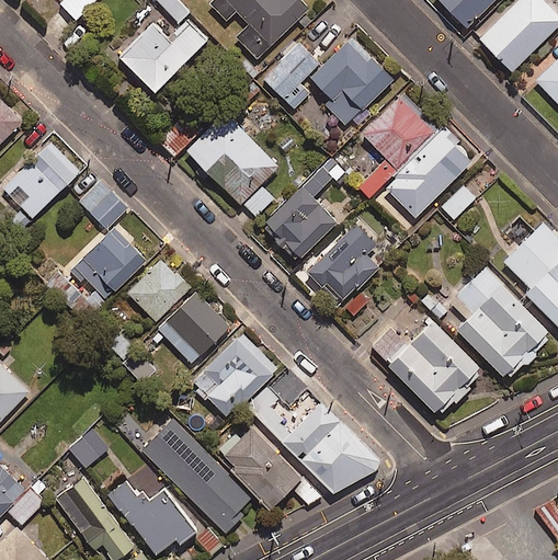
[(60,0),(58,2),(77,20),(94,0),(60,0)]
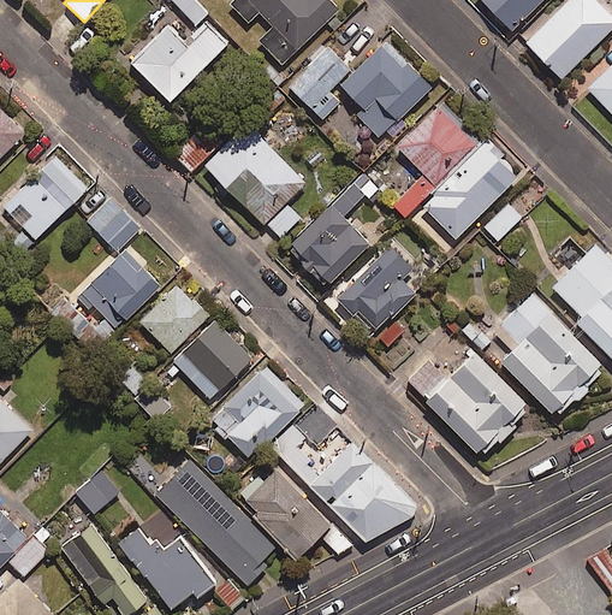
[(207,13),(194,0),(171,0),(196,24),(207,13)]
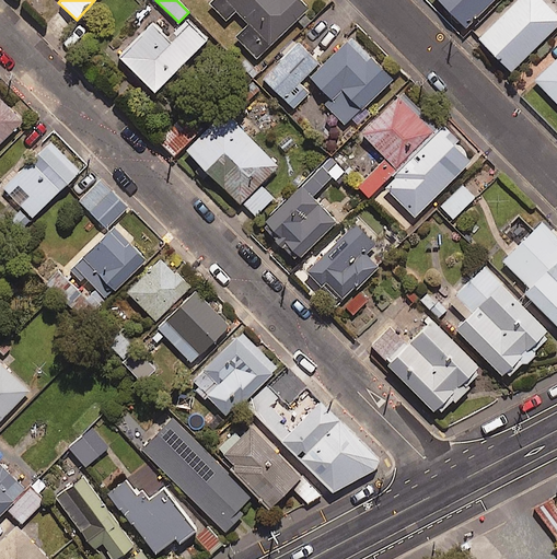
[(215,0),(210,4),(227,21),(235,11),(250,24),(235,37),(257,58),(306,8),(299,0),(215,0)]
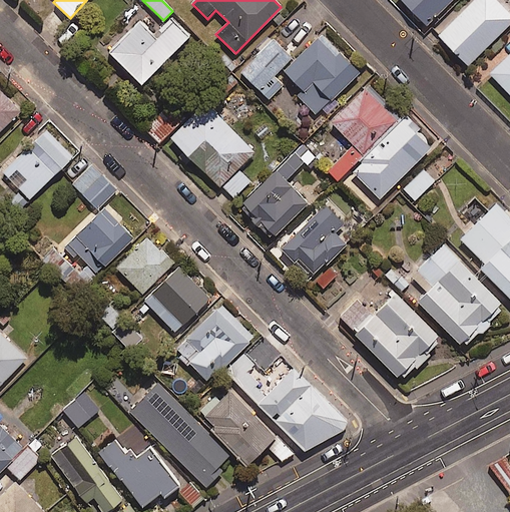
[(399,0),(426,27),(453,0),(399,0)]
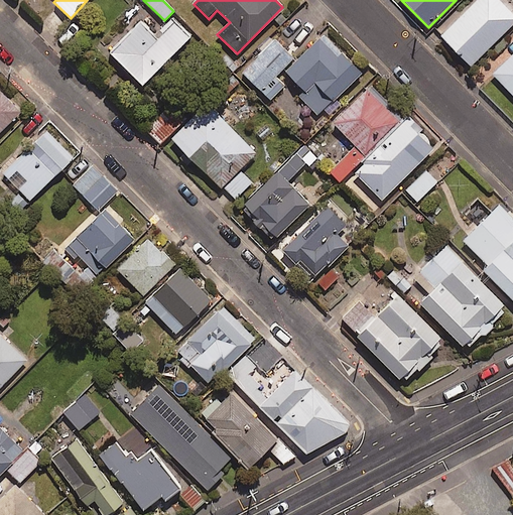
[(512,24),(512,16),(497,0),(472,0),(433,36),(466,70),(512,24)]
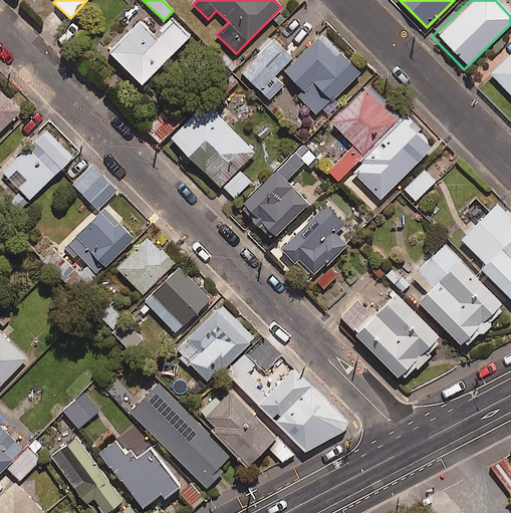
[(192,36),(175,19),(156,37),(140,21),(109,51),(143,84),(192,36)]
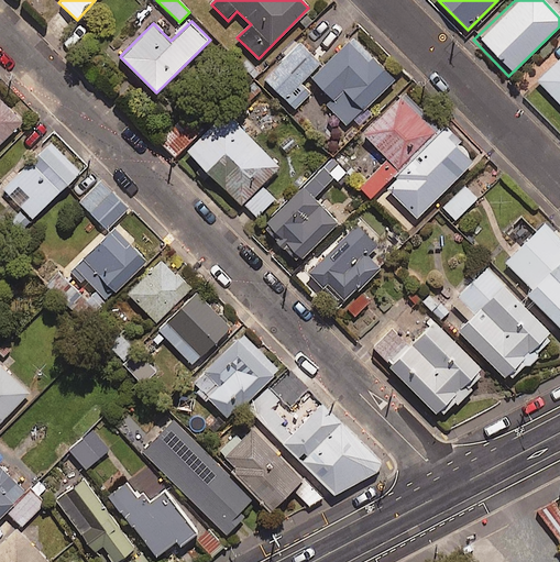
[(393,80),(352,39),(313,78),(335,100),(329,107),(348,125),(393,80)]
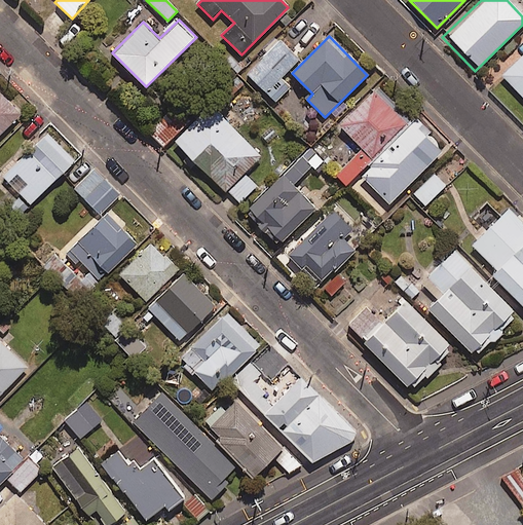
[(298,60),(279,40),(247,72),(274,101),(289,86),(279,77),(298,60)]
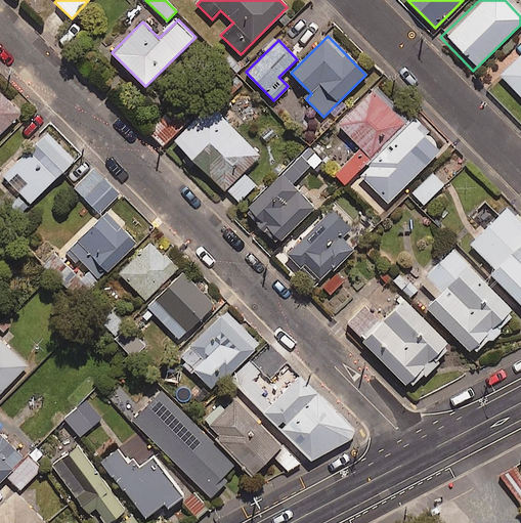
[(520,56),(497,78),(520,102),(520,56)]
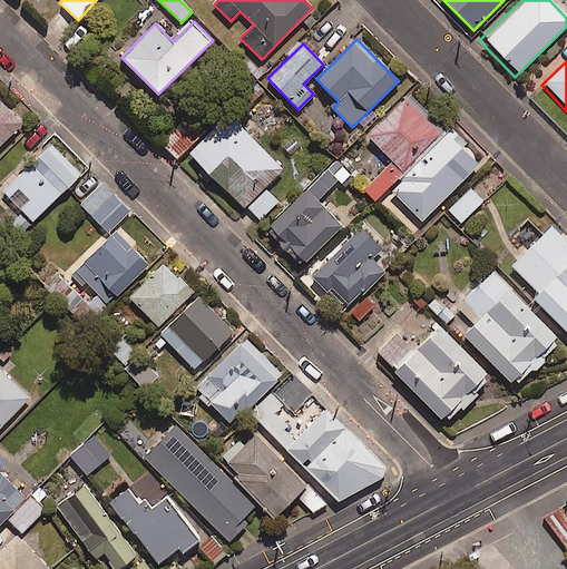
[(446,133),(410,96),(369,136),(394,162),(365,189),(375,200),(446,133)]
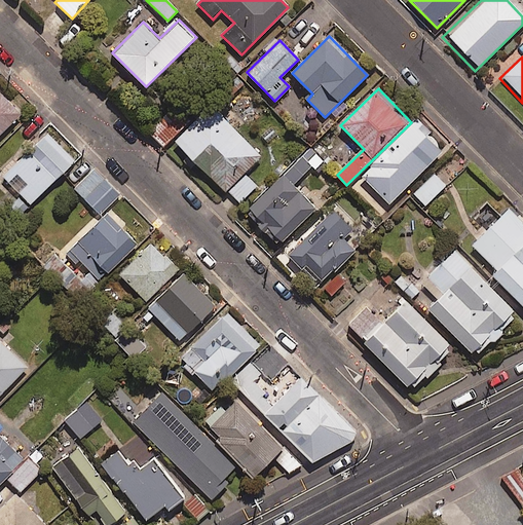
[(0,134),(21,114),(0,92),(0,134)]
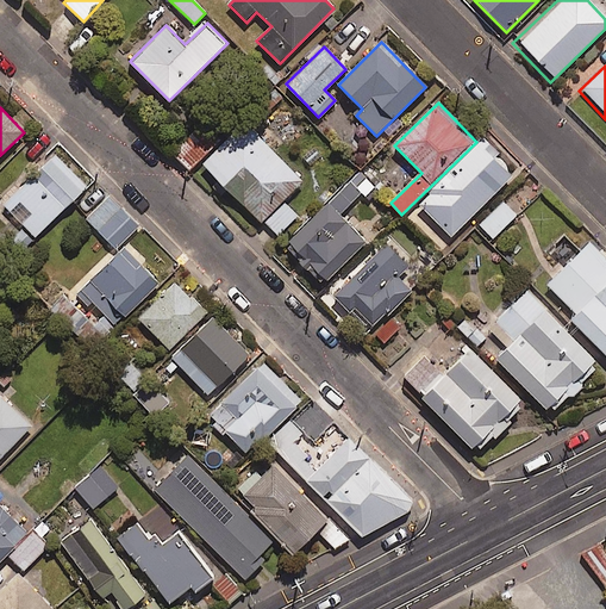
[(211,148),(199,135),(176,156),(188,169),(211,148)]
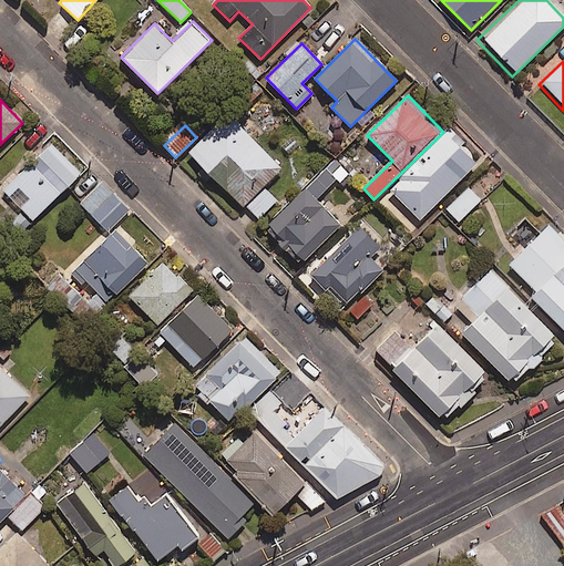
[(214,127),(188,153),(201,164),(194,171),(206,183),(213,176),(256,219),(276,198),(264,186),(282,168),(247,134),(234,147),(214,127)]
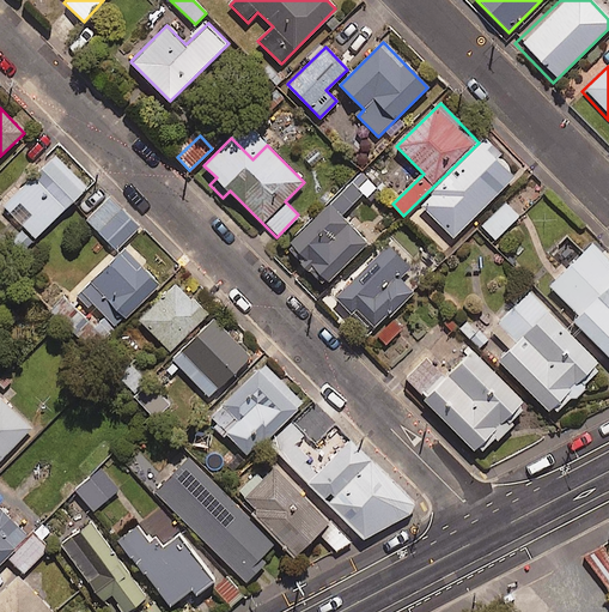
[(516,175),(483,143),(421,205),(454,238),(516,175)]
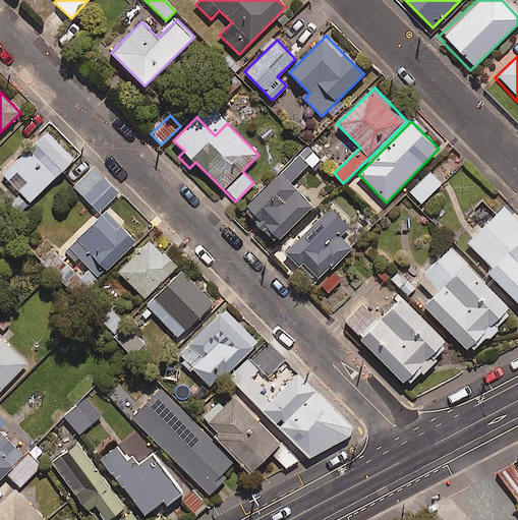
[(73,162),(47,132),(2,174),(29,203),(73,162)]
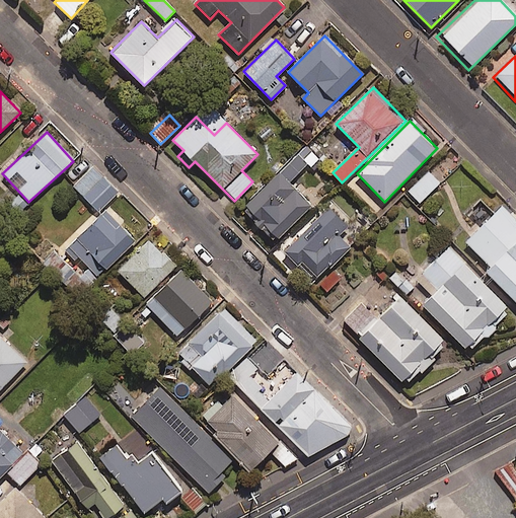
[(311,207),(288,183),(306,165),(309,168),(319,159),(311,151),(301,160),(297,156),(243,210),(276,242),(311,207)]
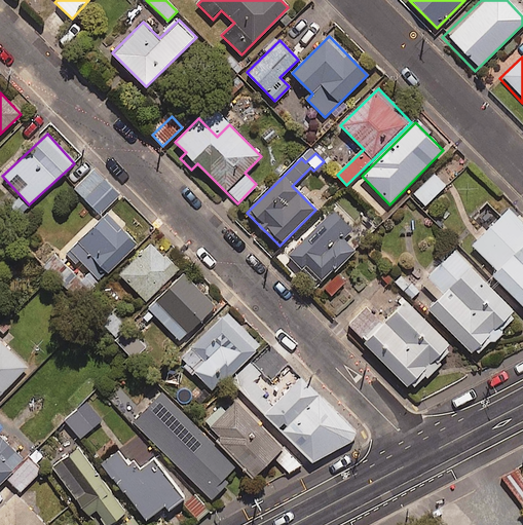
[(118,195),(92,169),(73,187),(99,214),(118,195)]
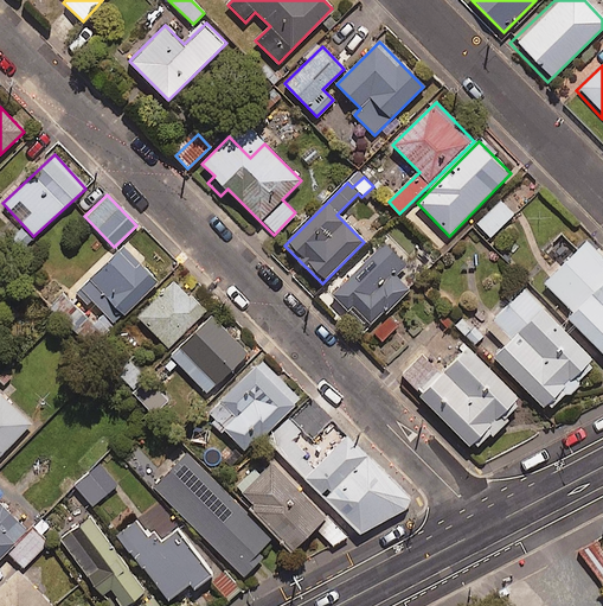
[(514,216),(494,196),(470,221),(491,240),(514,216)]
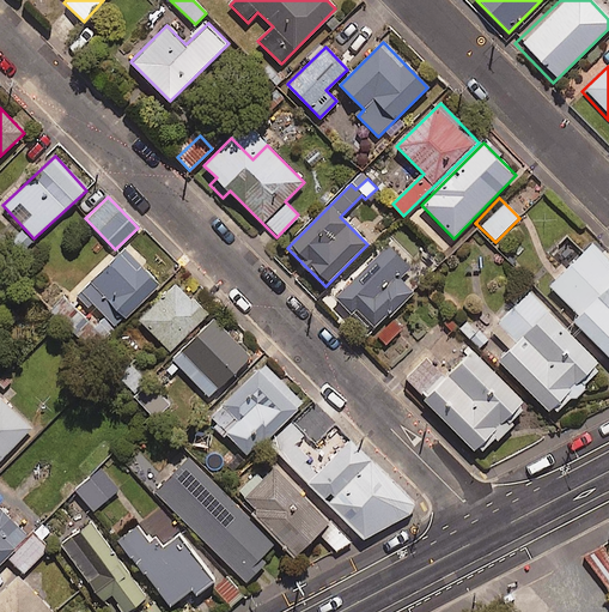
[(582,255),(565,240),(559,246),(554,242),(544,252),(565,272),(550,286),(578,315),(573,320),(608,356),(608,259),(594,243),(582,255)]
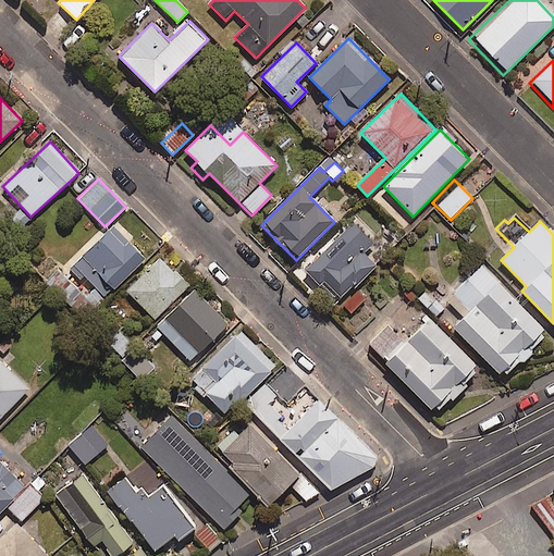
[(372,243),(353,224),(307,271),(339,300),(373,263),(362,252),(372,243)]
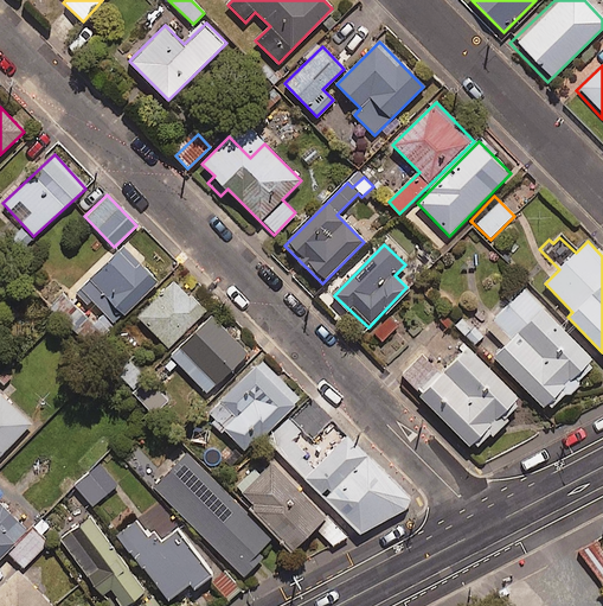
[(123,247),(76,294),(88,306),(92,301),(103,313),(92,324),(61,292),(47,305),(91,349),(159,282),(123,247)]
